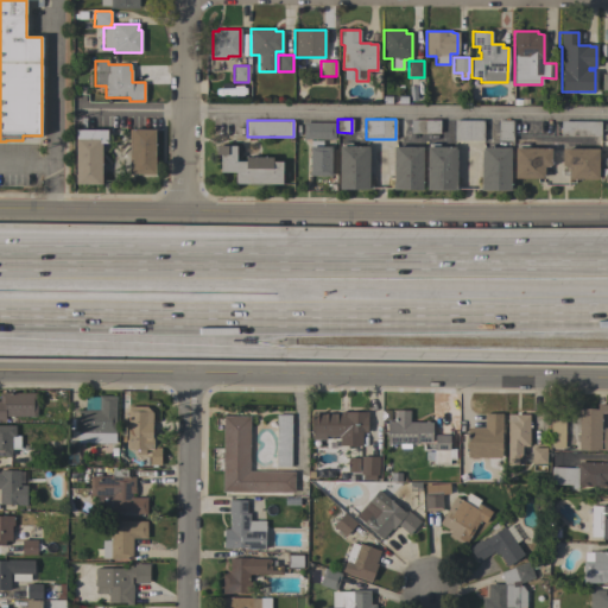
[(410,133),(410,120),(439,120),(439,133),(410,133)]
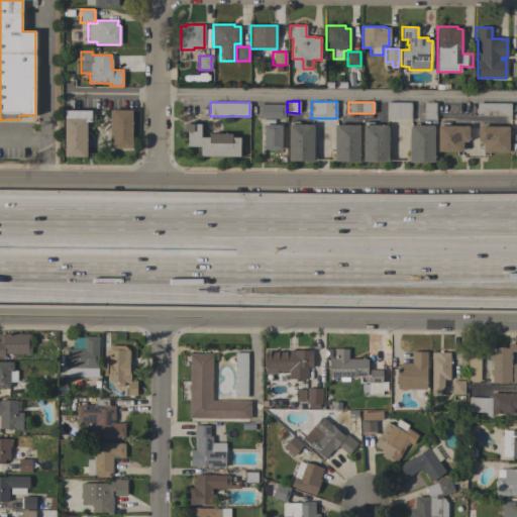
[(411,102),(411,119),(386,119),(386,102),(411,102)]
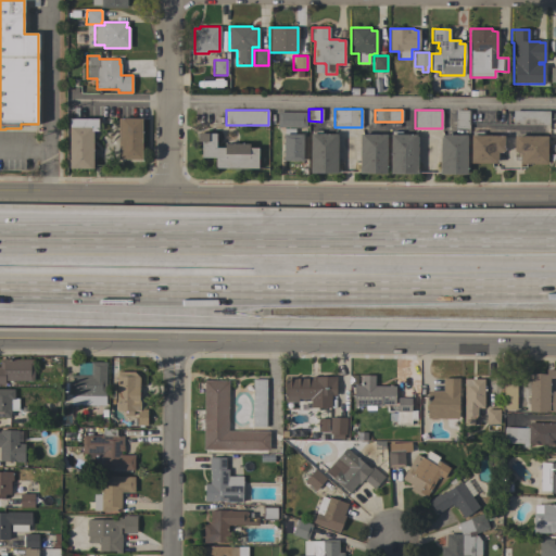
[(468,128),(455,128),(455,110),(468,110),(468,128)]
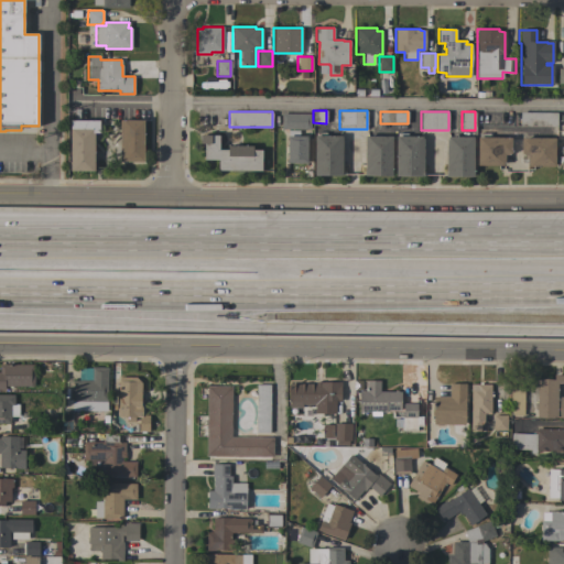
[(556,126),(520,126),(520,112),(556,112),(556,126)]
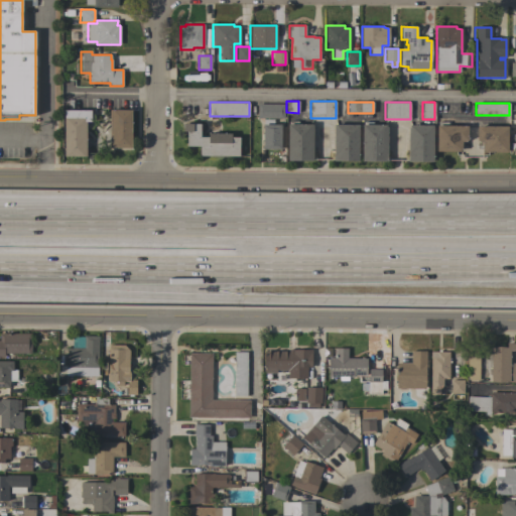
[(284,104),(284,117),(282,117),(282,119),(275,118),(257,117),(257,104),(284,104)]
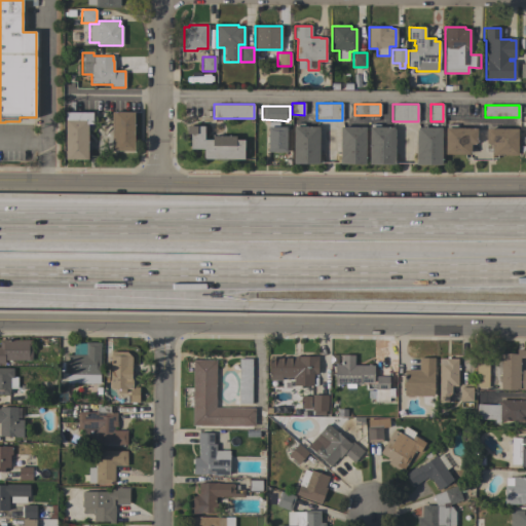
[(65,112),(91,112),(91,124),(87,124),(87,159),(65,159),(65,112)]
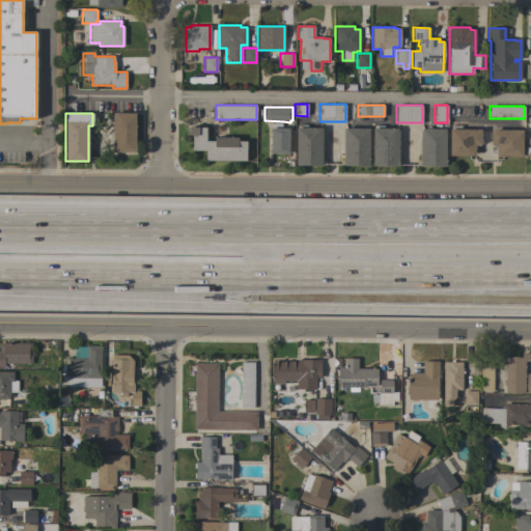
[(112,113),(135,113),(135,151),(112,151),(112,113)]
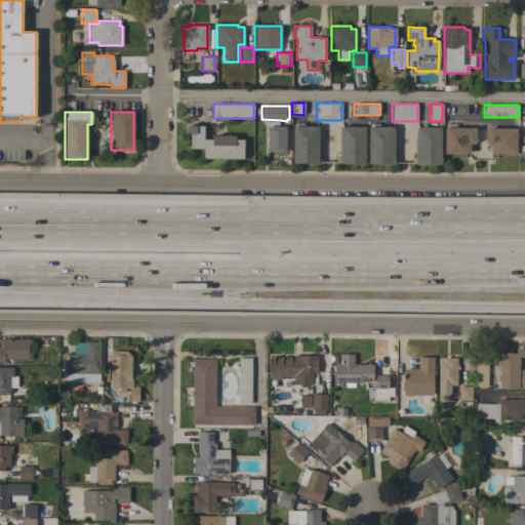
[(318,163),(292,163),(292,126),(294,126),(294,123),(304,123),(304,126),(318,126),(318,163)]
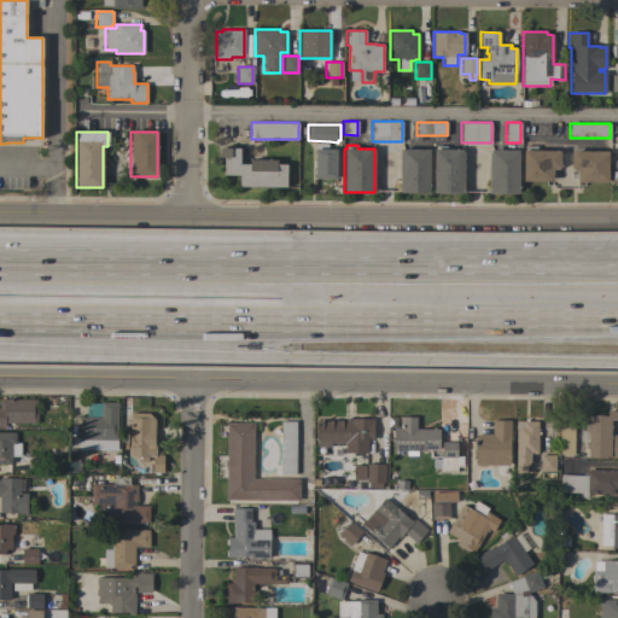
[(464,193),(433,193),(433,149),(435,149),(435,146),(447,146),(447,150),(462,150),(462,152),(464,152),(464,193)]
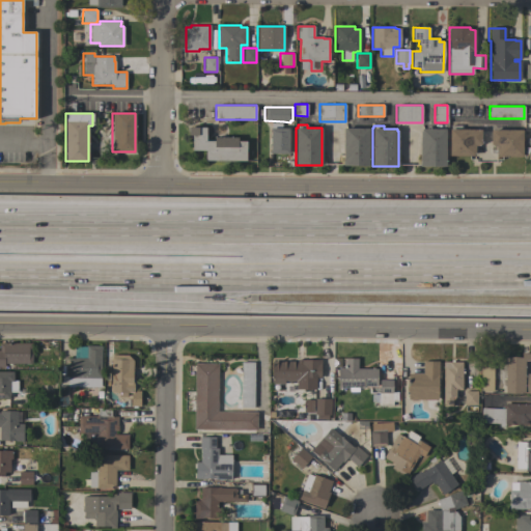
[(449,130),(450,130),(450,126),(460,126),(460,129),(480,129),(480,144),(478,144),(478,146),(475,146),(475,155),(474,155),(474,156),(449,156),(449,130)]
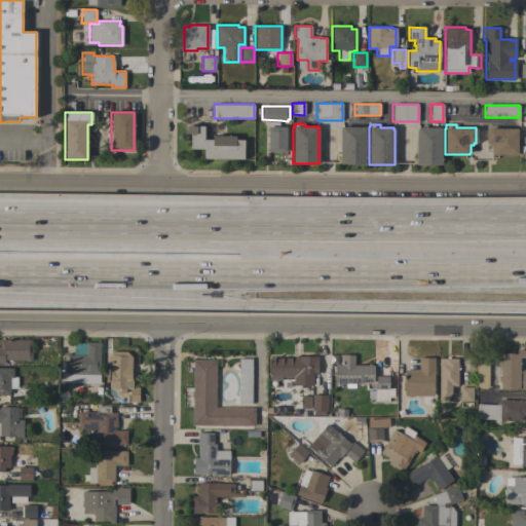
[(203,149),(190,149),(190,134),(186,134),(186,125),(203,126),(203,140),(212,140),(212,136),(235,136),(235,140),(243,140),(243,159),(203,158),(203,149)]
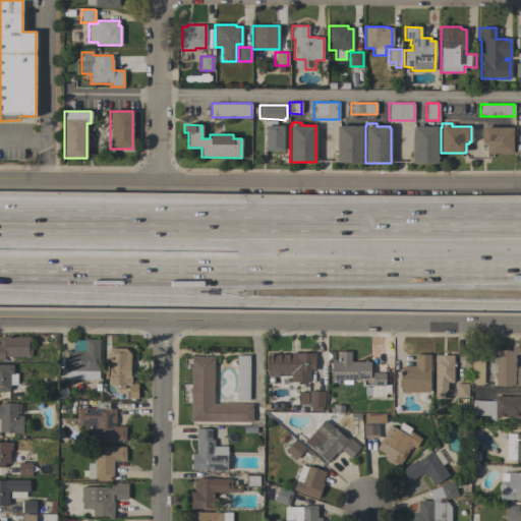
[(283,125),(283,127),(287,127),(288,150),(265,151),(265,125),(283,125)]
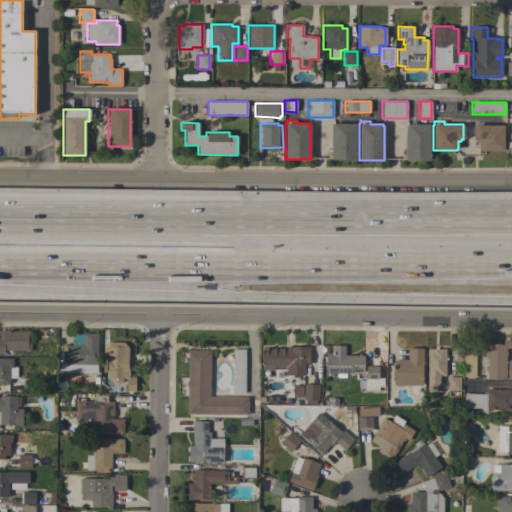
[(355,159),(330,159),(331,123),(356,124),(355,159)]
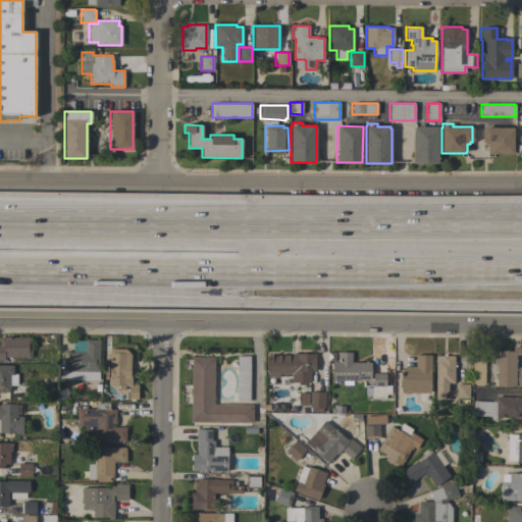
[(437,163),(412,163),(412,128),(414,128),(414,126),(437,126),(437,163)]
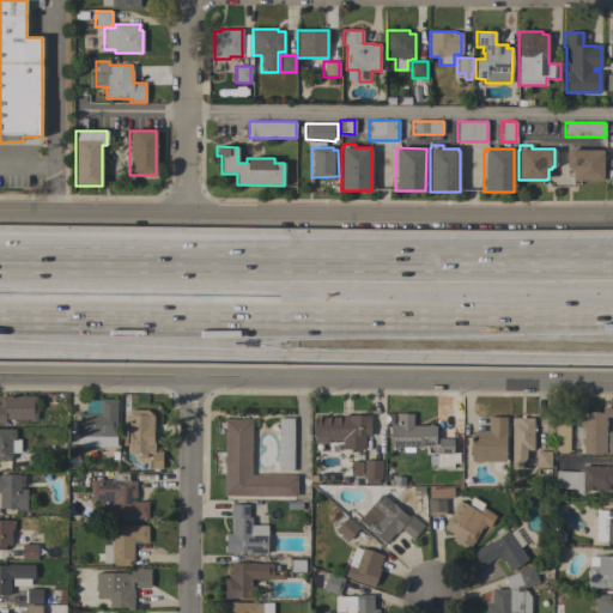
[(602,150),(602,181),(574,181),(574,178),(572,178),(572,169),(569,169),(569,168),(565,168),(566,150),(602,150)]
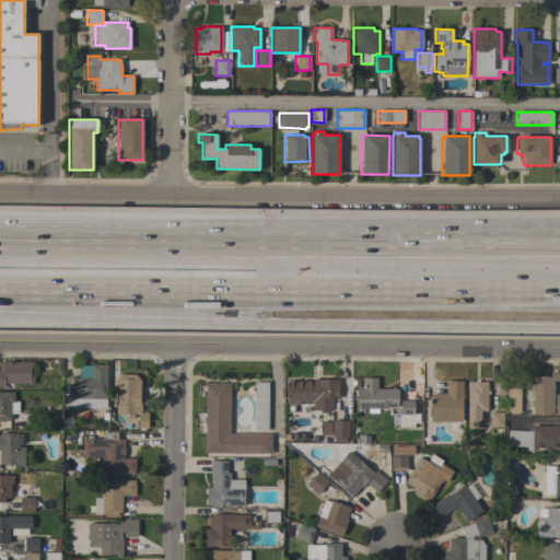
[(0,362),(34,362),(34,384),(4,383),(4,387),(0,387),(0,362)]
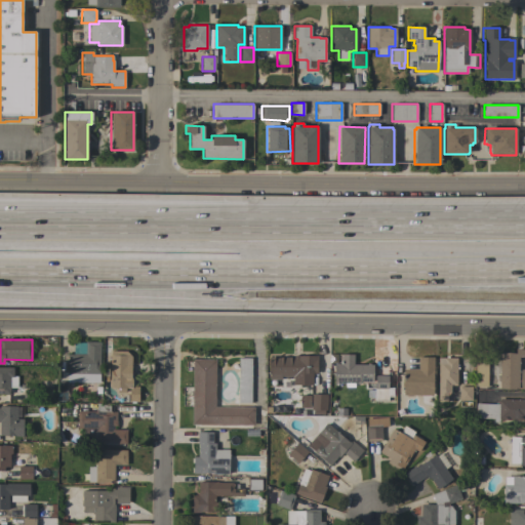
[(68,382),(68,380),(66,380),(59,380),(59,372),(67,372),(67,355),(73,355),(73,344),(85,344),(85,341),(99,341),(99,373),(98,373),(98,382),(68,382)]
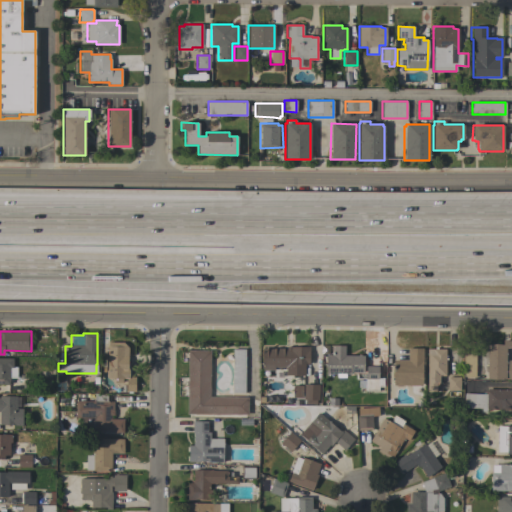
[(487,344),(502,345),(502,340),(510,340),(510,348),(506,348),(505,379),(487,379),(487,344)]
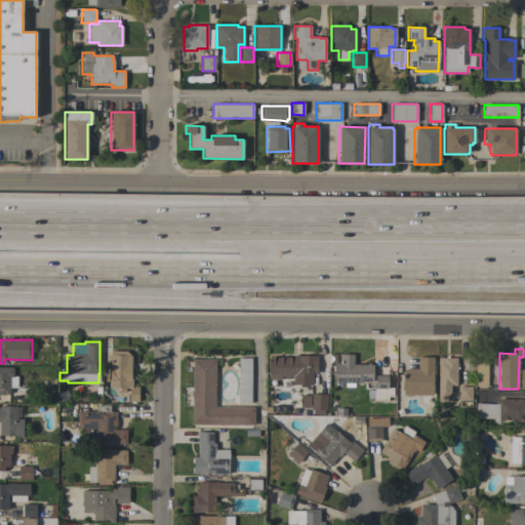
[(110,355),(111,355),(111,351),(126,351),(131,357),(131,379),(132,379),(131,387),(140,387),(140,401),(129,401),(129,389),(125,389),(125,393),(117,393),(117,388),(110,388),(110,355)]
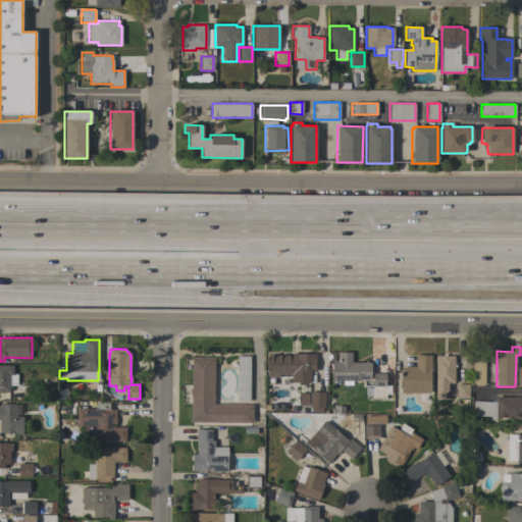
[(472,349),(485,349),(484,384),(472,383),(472,349)]
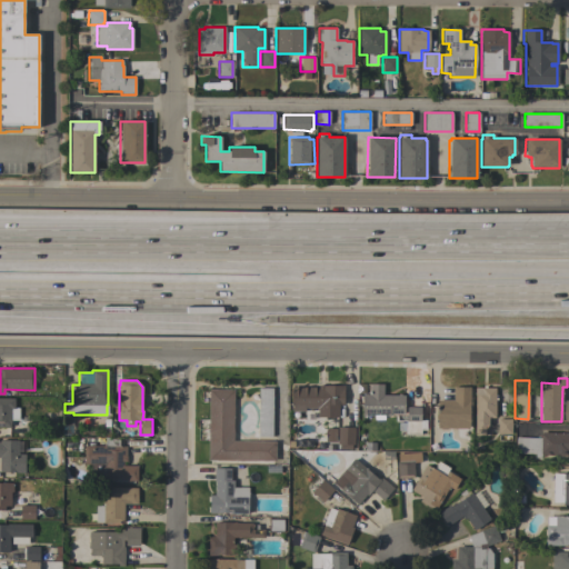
[(362,395),(369,395),(370,383),(383,383),(382,396),(405,396),(403,413),(389,413),(389,416),(361,416),(362,395)]
